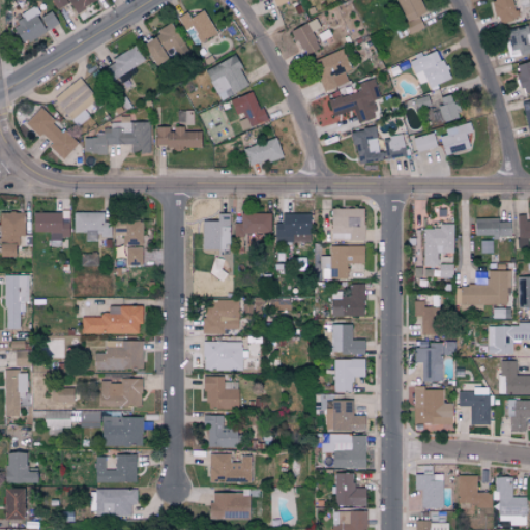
[(50,0),(57,9),(67,3),(75,13),(94,1),(93,0),(50,0)]
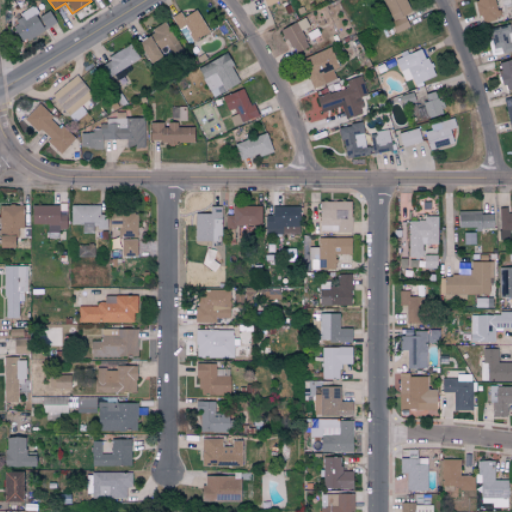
[(378,0),(395,34),(408,27),(403,16),(410,12),(404,0),(378,0)]
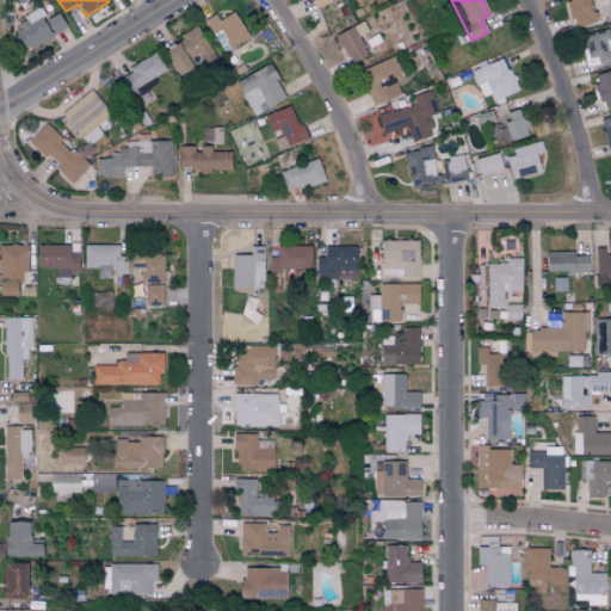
[(591,0),(582,0),(569,0),(569,25),(592,25),(591,0)]
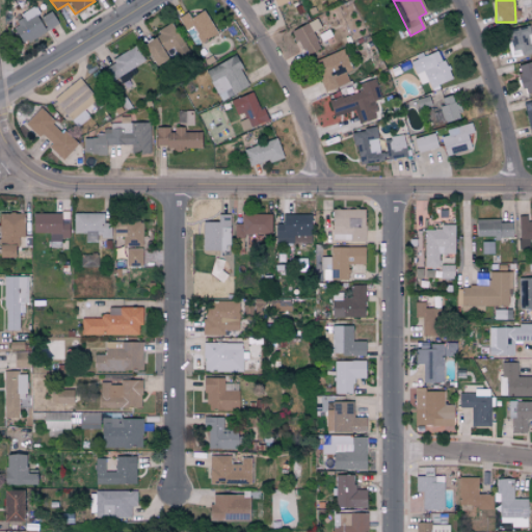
[(21,45),(46,31),(45,31),(57,24),(51,11),(40,18),(34,7),(14,19),(18,26),(12,29),(21,45)]
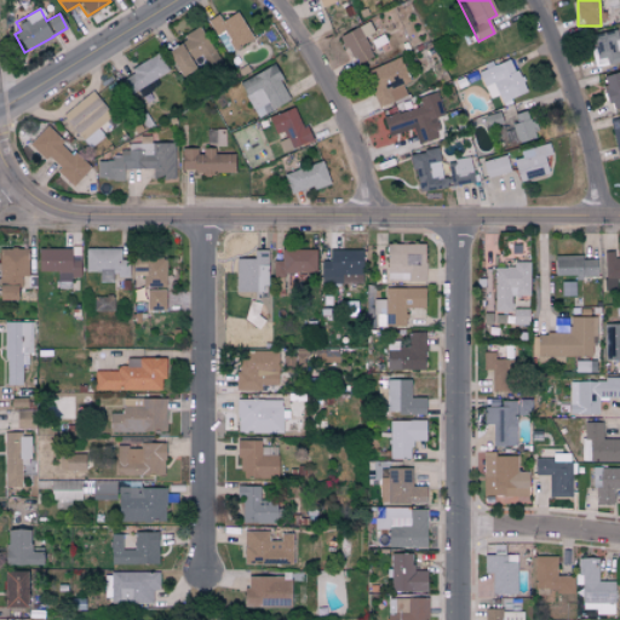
[(216,36),(222,33),(231,51),(252,40),(237,12),(220,21),(217,15),(207,21),(216,36)]
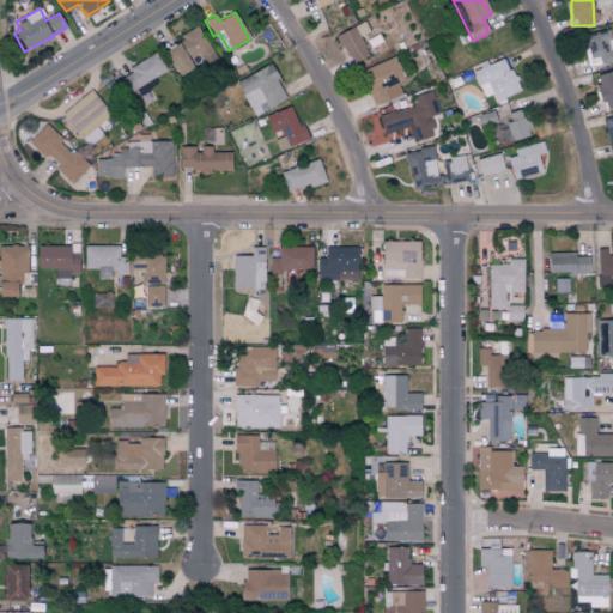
[(368,56),(359,37),(370,32),(365,22),(337,35),(350,65),(368,56)]
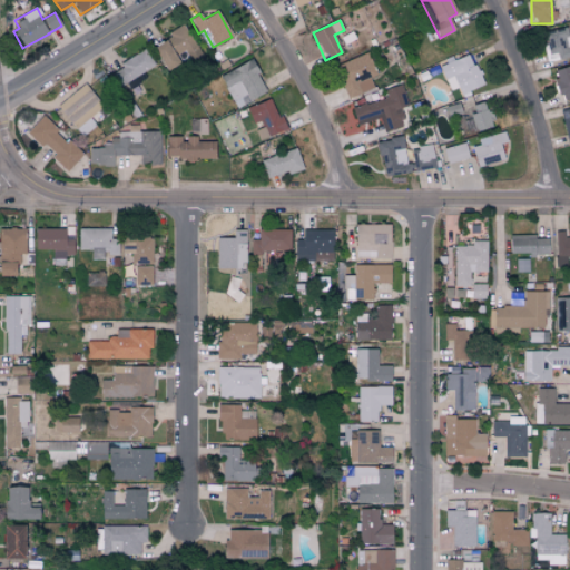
[(179,66),(174,56),(185,51),(192,65),(202,59),(185,28),(150,45),(165,72),(179,66)]
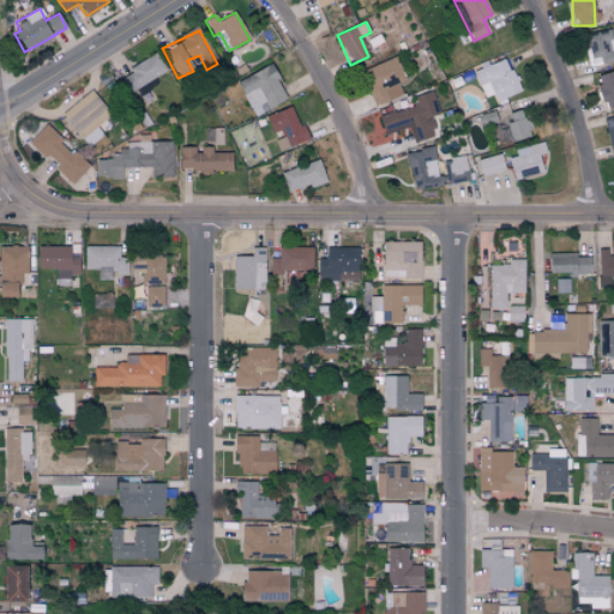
[(613,36),(611,37),(611,31),(584,34),(588,66),(613,62),(613,36)]
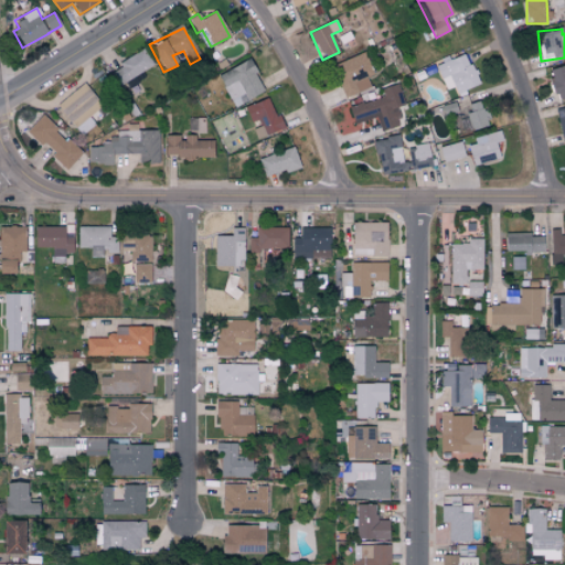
[(109,74),(117,87),(153,66),(144,49),(117,64),(120,68),(109,74)]
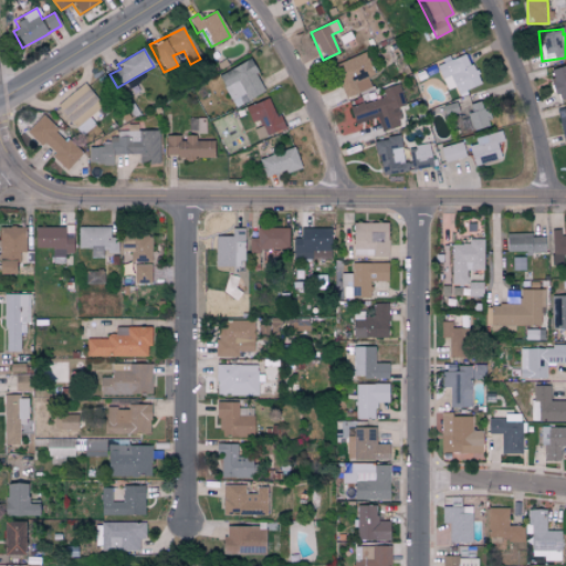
[(436,66),(446,91),(453,87),(457,95),(480,85),(465,53),(436,66)]
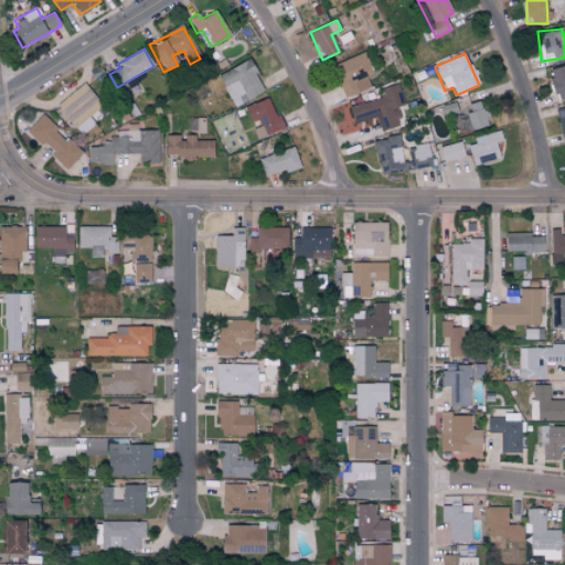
[(370,88),(366,77),(372,75),(364,54),(332,64),(342,97),(370,88)]
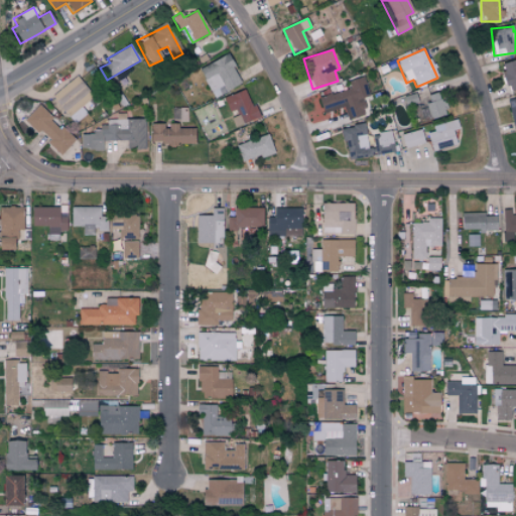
[(199,69),(213,98),(242,84),(228,54),(199,69)]
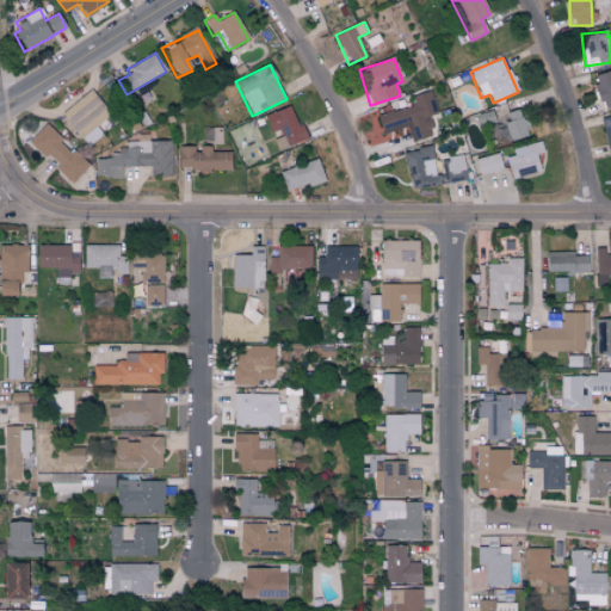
[(602,109),(610,106),(610,71),(593,76),(602,109)]
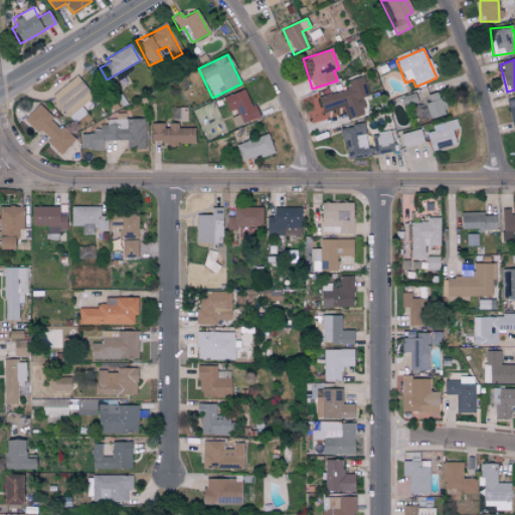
[(68,117),(93,96),(75,75),(51,97),(68,117)]
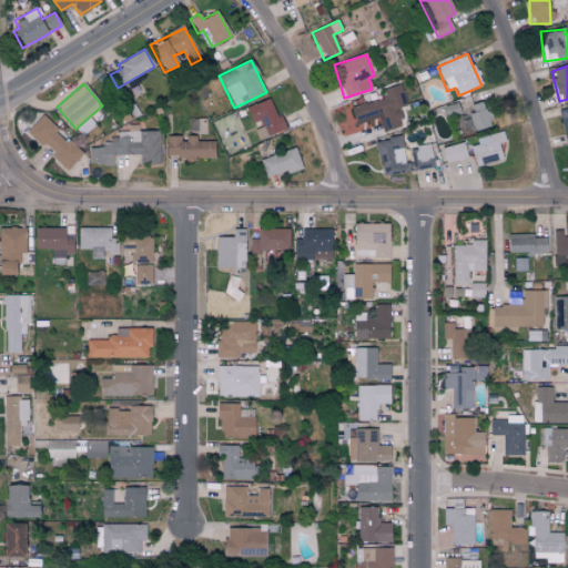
[(382,132),(402,127),(396,108),(406,105),(401,85),(382,90),(384,99),(351,108),(355,124),(377,119),(382,132)]
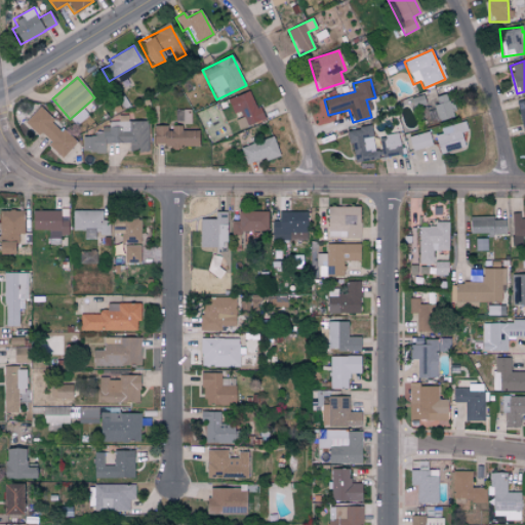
[(261,120),(250,91),(227,101),(232,115),(241,111),(247,126),(261,120)]
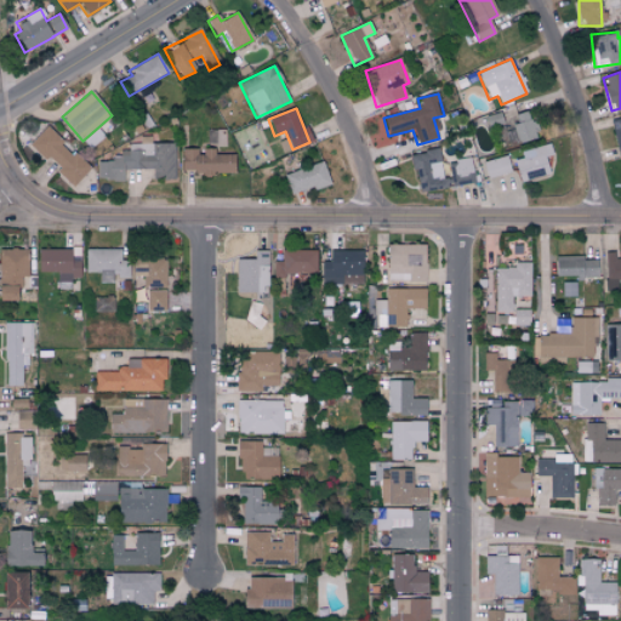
[(518,143),(537,138),(529,110),(511,117),(518,143)]
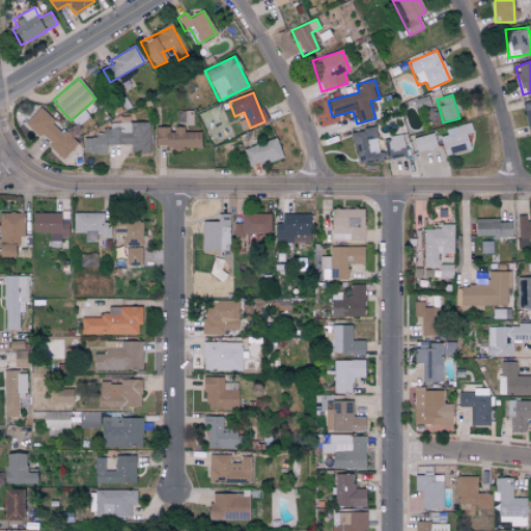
[(24,124),(38,138),(42,135),(51,143),(48,147),(61,161),(77,144),(38,108),(24,124)]
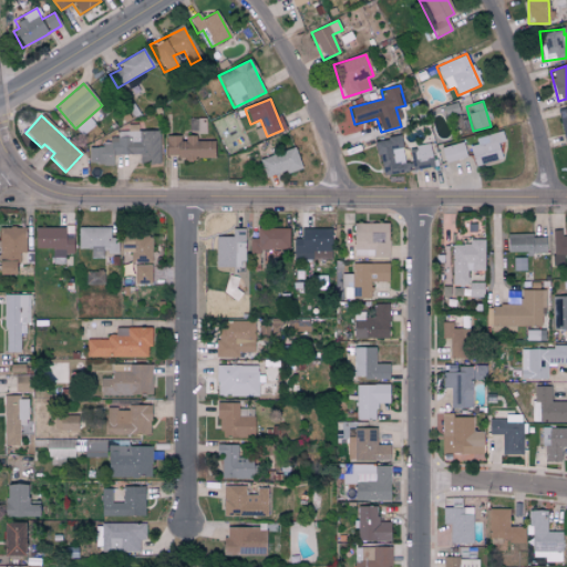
[(158,133),(109,133),(109,144),(102,144),(102,148),(89,148),(89,165),(112,164),(112,155),(138,155),(138,165),(160,165),(158,133)]
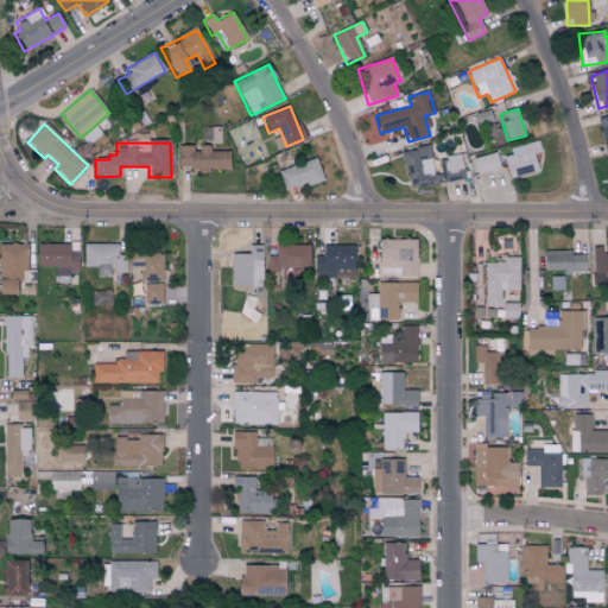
[(538,171),(533,154),(540,152),(538,143),(501,153),(508,179),(538,171)]
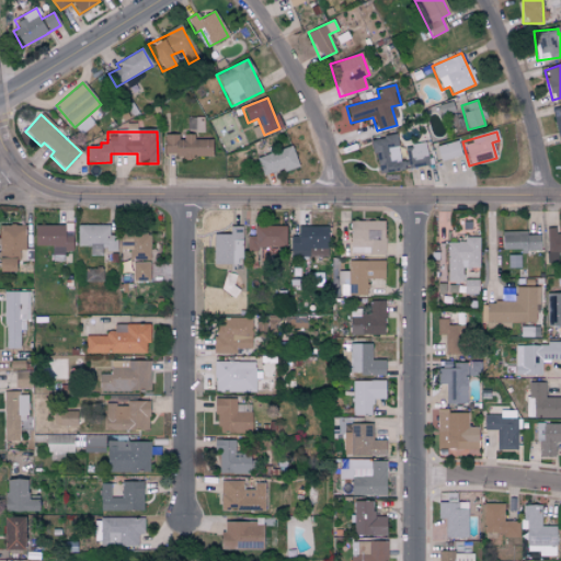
[(212,156),(210,140),(194,140),(193,135),(180,135),(163,135),(163,157),(212,156)]
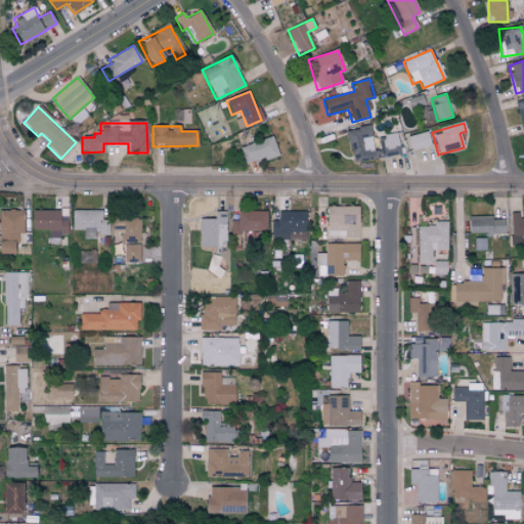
[(347,130),(350,161),(375,159),(372,127),(347,130)]
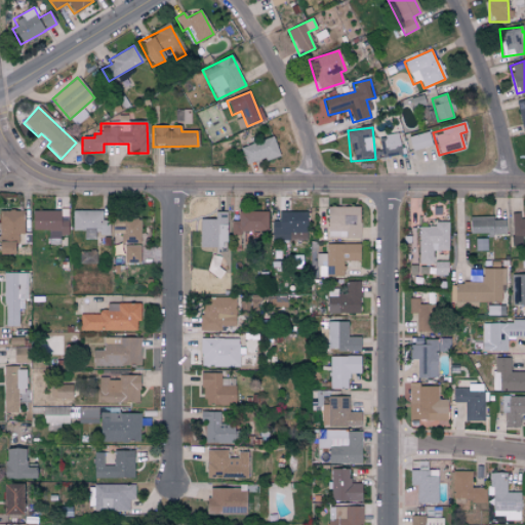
[(412,152),(432,146),(428,131),(407,137),(412,152)]
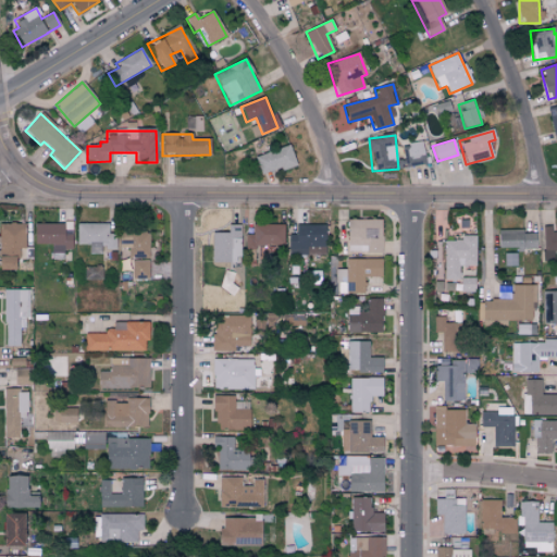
[(424,165),(422,141),(405,144),(407,166),(424,165)]
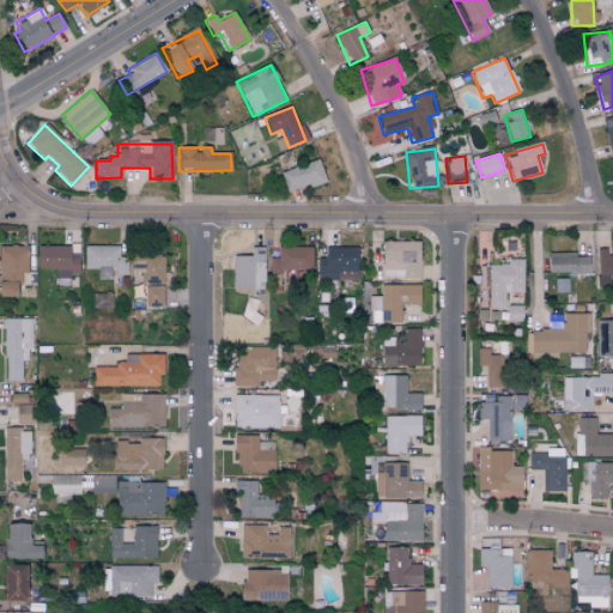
[(287,194),(325,181),(317,159),(280,174),(287,194)]
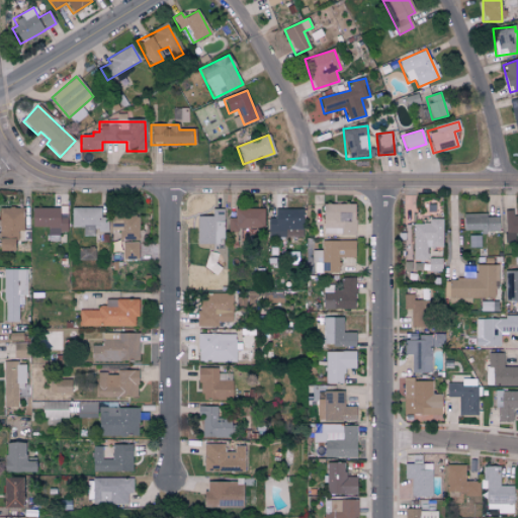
[(354,203),(323,203),(323,235),(354,234),(354,203)]
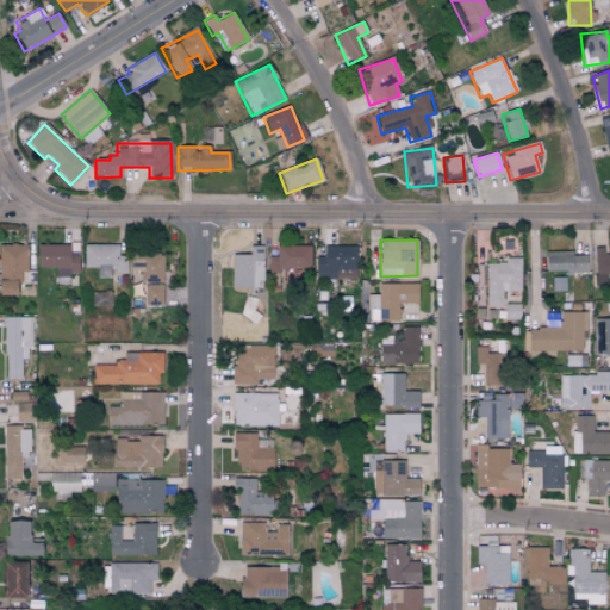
[(26,244),(0,243),(0,294),(16,294),(16,282),(25,282),(26,244)]
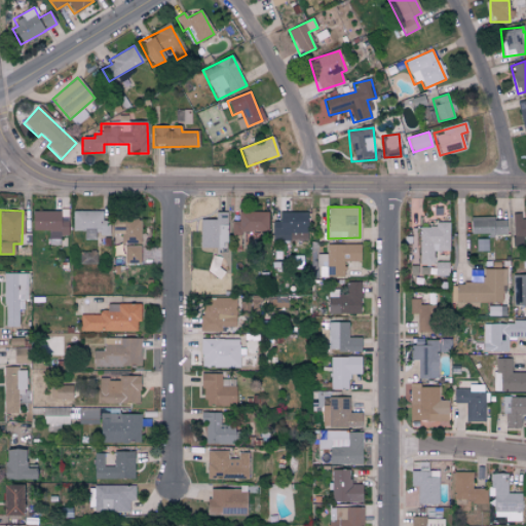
[(59,211),(32,210),(31,230),(45,230),(45,245),(60,245),(60,234),(68,235),(68,222),(59,222),(59,211)]
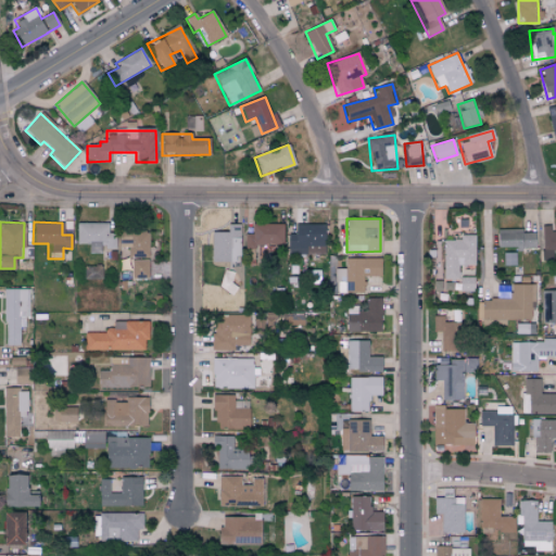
[(88,252),(102,252),(102,249),(114,249),(115,234),(108,234),(108,223),(76,222),(76,243),(88,243),(88,252)]
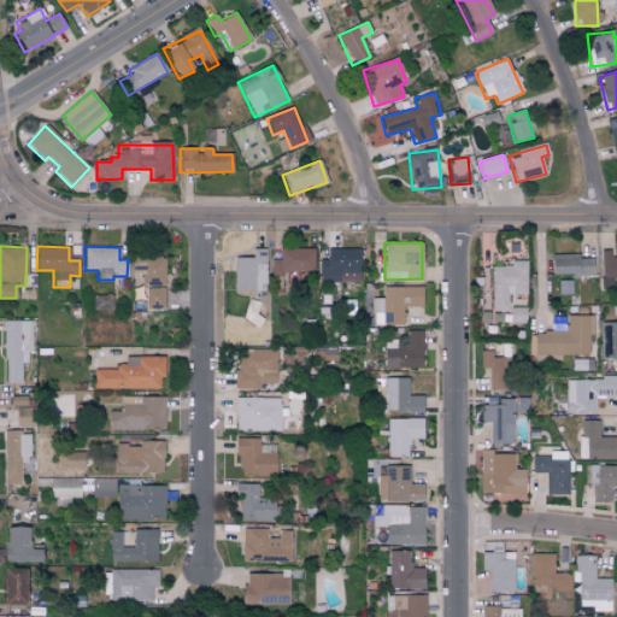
[(234,291),(265,292),(266,248),(252,248),(252,257),(234,257),(234,291)]
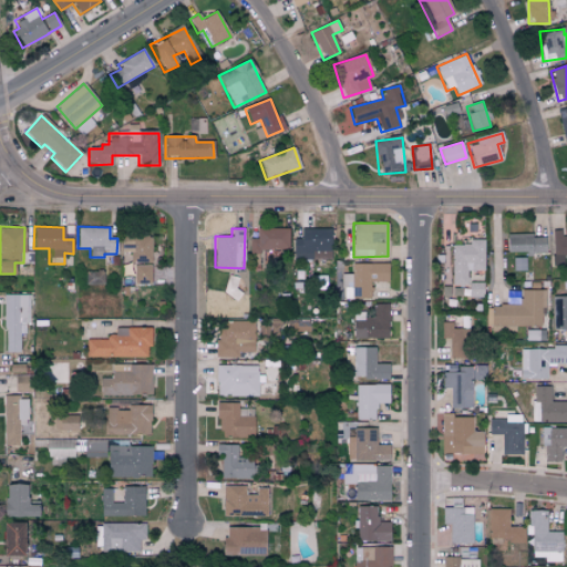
[(289,228),(256,228),(256,238),(249,238),(249,250),(289,250),(289,228)]
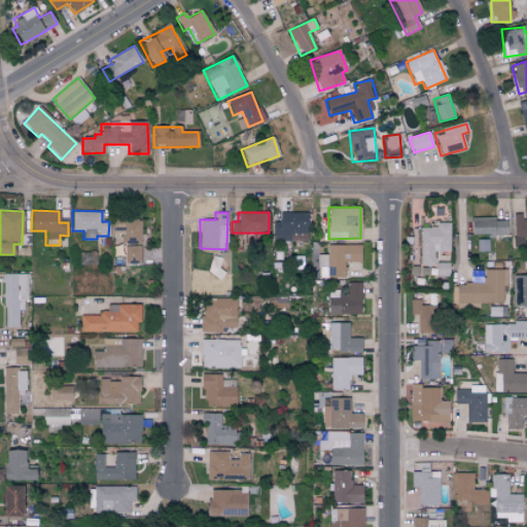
[(308,212),(279,212),(279,221),(273,221),(273,240),(307,241),(308,212)]
